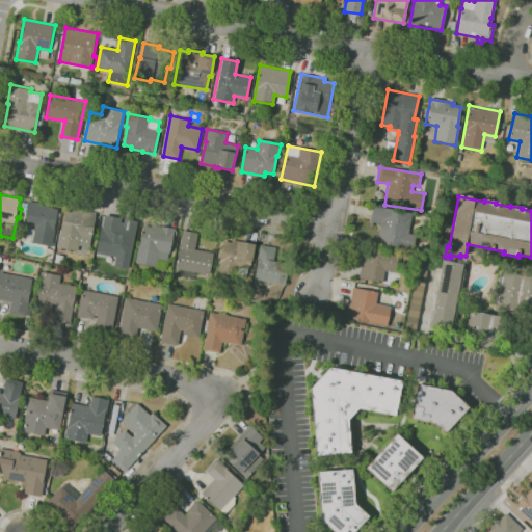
[(53,246),(32,242),(32,240),(25,239),(23,238),(22,236),(21,234),(23,224),(24,224),(26,212),(21,211),(23,201),(28,202),(28,201),(51,205),(50,207),(58,209),(58,212),(61,213),(59,221),(56,221),(55,228),(56,229),(53,246)]
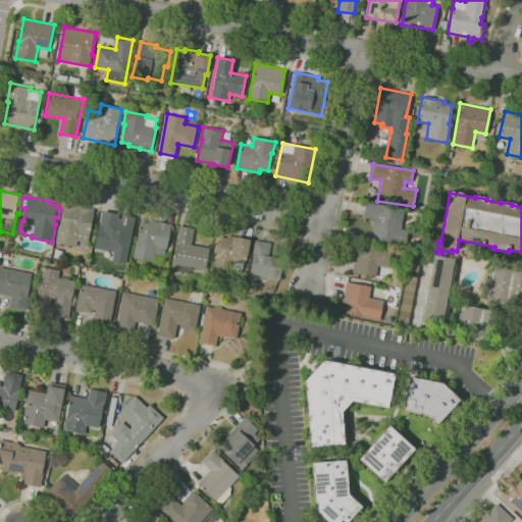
[(405,246),(369,238),(373,220),(363,218),(366,202),(404,210),(400,229),(408,231),(405,246)]
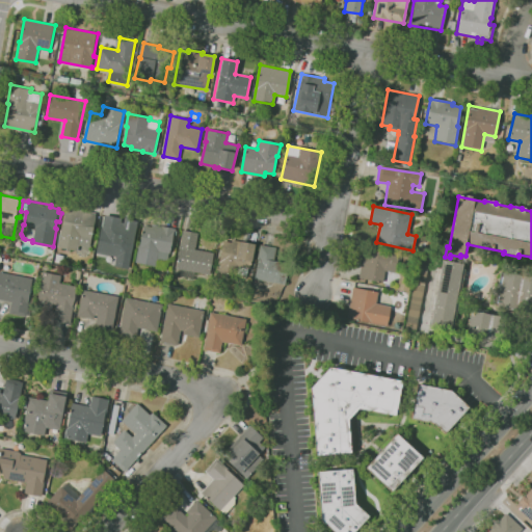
[(78,250),(57,246),(61,229),(62,229),(67,207),(97,213),(89,247),(79,245),(78,250)]
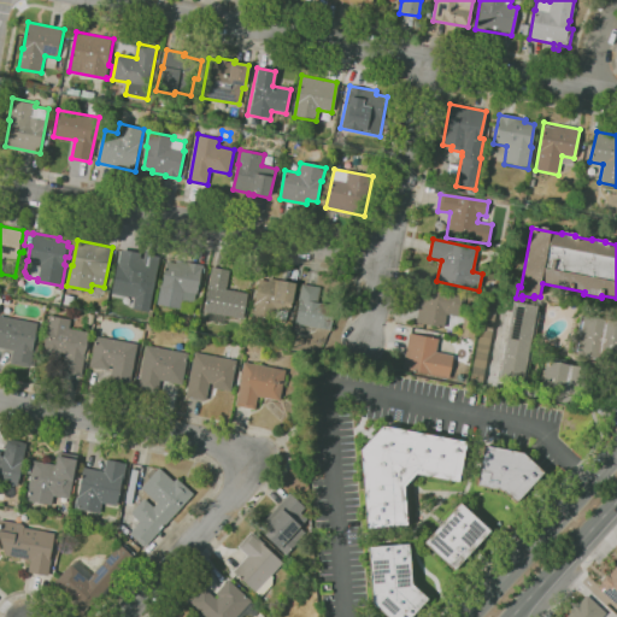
[(135,298),(112,293),(118,264),(119,264),(122,248),(159,257),(148,311),(133,309),(135,298)]
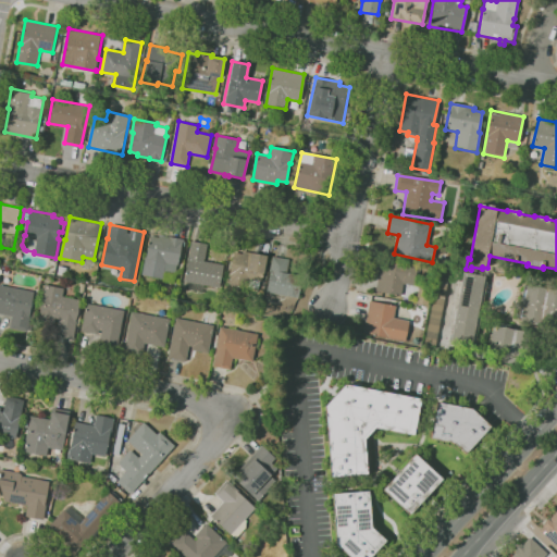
[(174,283),(163,281),(163,279),(143,274),(146,256),(147,256),(151,236),(160,237),(160,235),(170,236),(184,239),(184,240),(186,242),(185,246),(182,245),(178,265),(177,264),(174,283)]
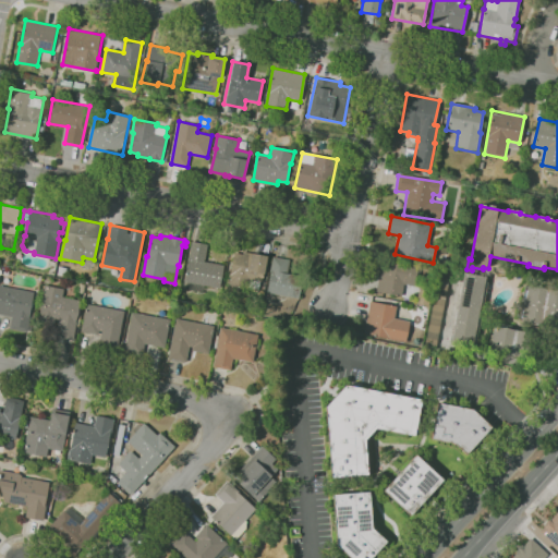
[(203,293),(182,290),(183,281),(185,281),(190,258),(189,258),(192,241),(208,244),(205,261),(226,265),(221,288),(205,284),(203,293)]
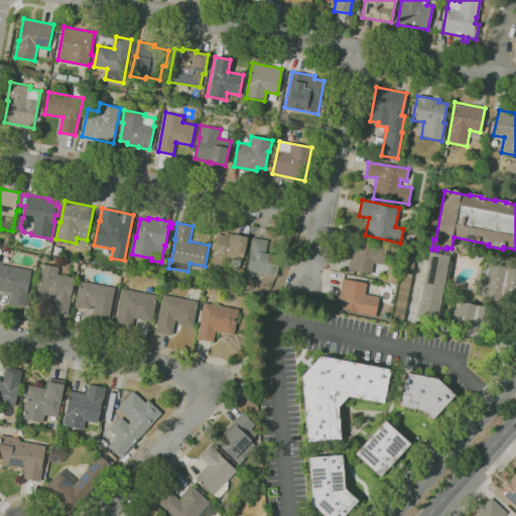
[(228,272),(210,269),(213,253),(214,253),(217,233),(226,235),(226,232),(248,236),(244,260),(231,258),(228,272)]
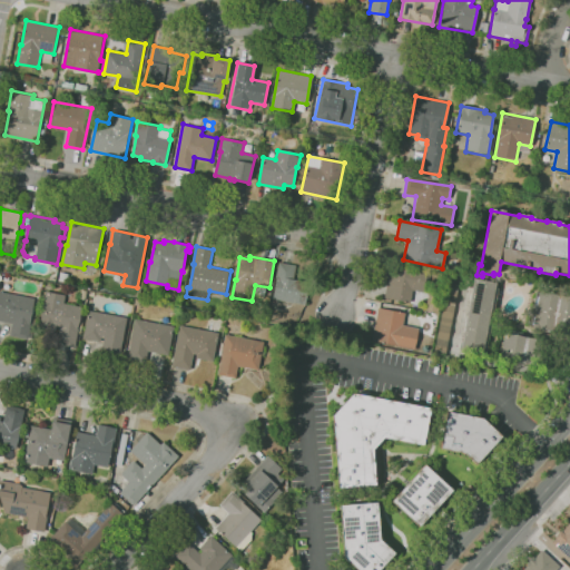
[(306,305),(273,298),(277,278),(276,277),(279,262),(296,265),(294,278),(311,282),(306,305)]
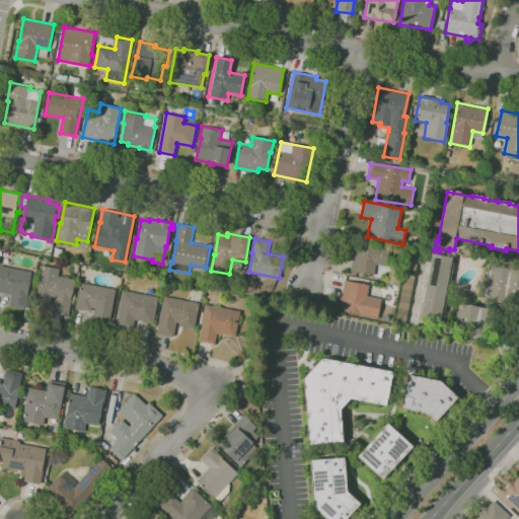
[(373,276),(349,271),(356,241),(388,248),(384,267),(376,265),(373,276)]
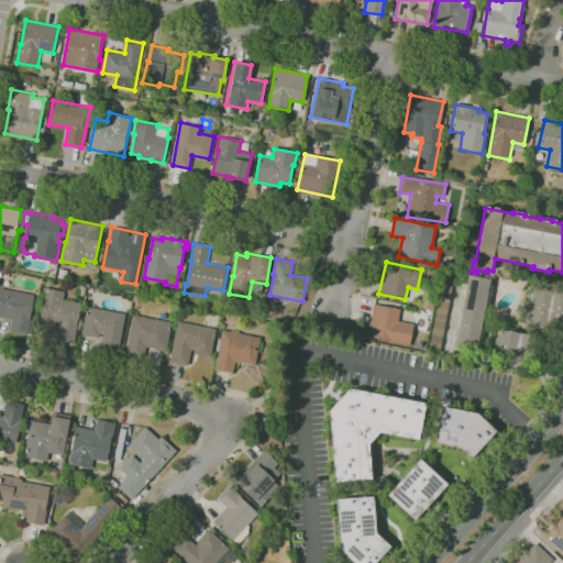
[(66,279),(58,277),(59,268),(68,271),(66,279)]
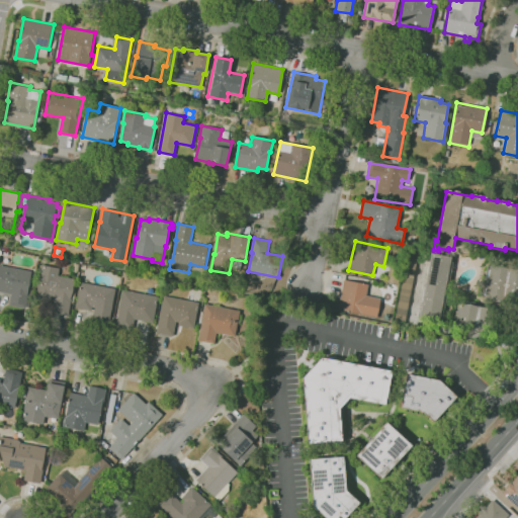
[(437,323),(418,320),(431,254),(450,258),(450,261),(452,262),(447,285),(445,285),(437,323)]
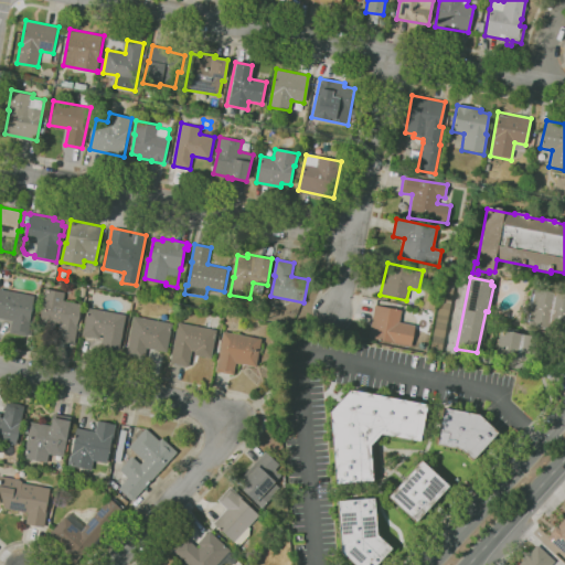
[(440,353),(428,351),(443,278),(454,280),(440,353)]
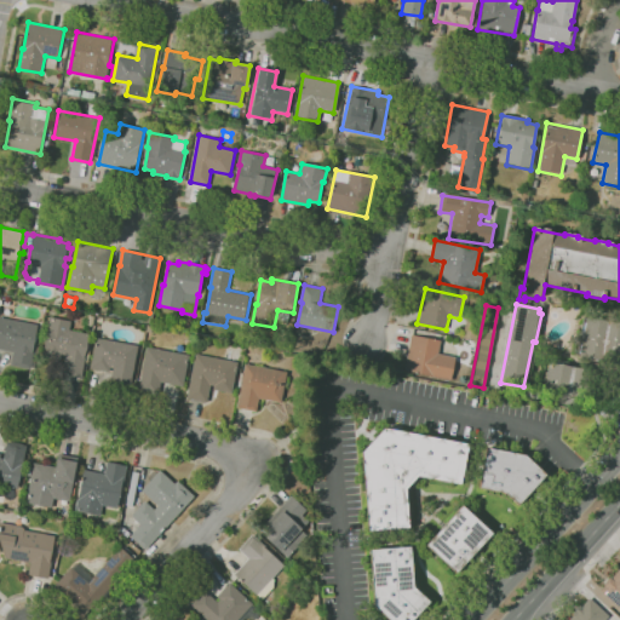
[(32,368),(11,365),(13,351),(0,349),(0,316),(38,323),(34,350),(35,350),(32,368)]
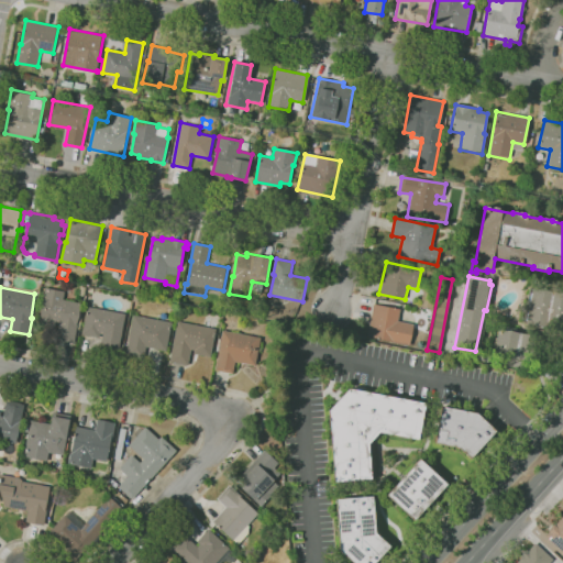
[(75,343),(56,340),(59,324),(56,323),(55,330),(39,328),(44,298),(43,298),(45,287),(65,290),(64,299),(81,302),(76,330),(77,330),(75,343)]
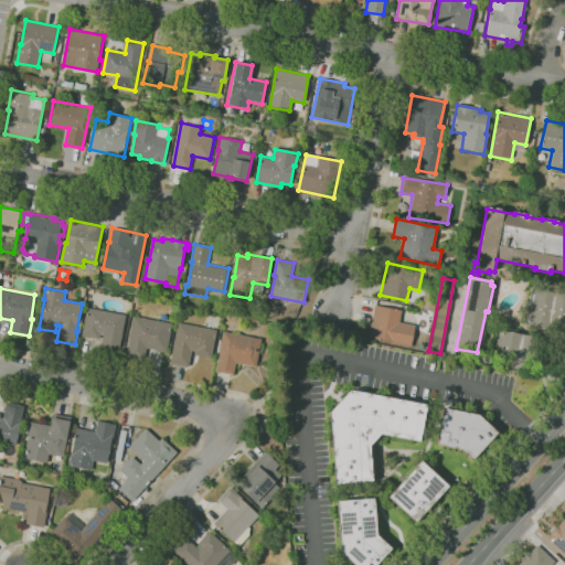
[(564,333),(528,327),(535,289),(564,296),(564,333)]
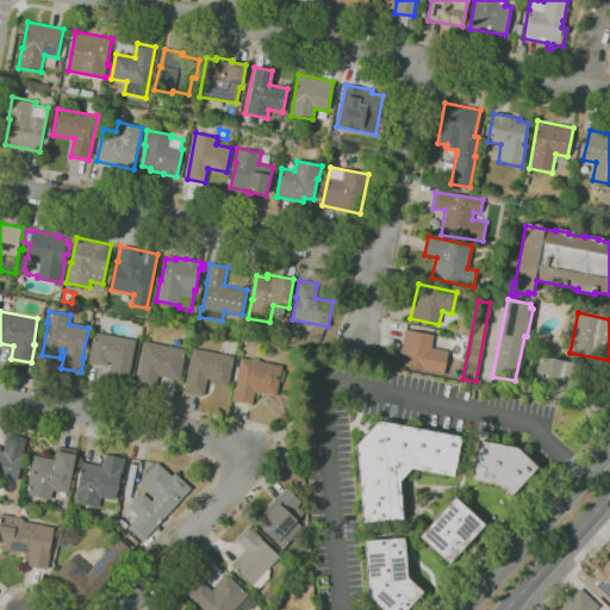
[(455,332),(458,318),(471,321),(468,336),(455,332)]
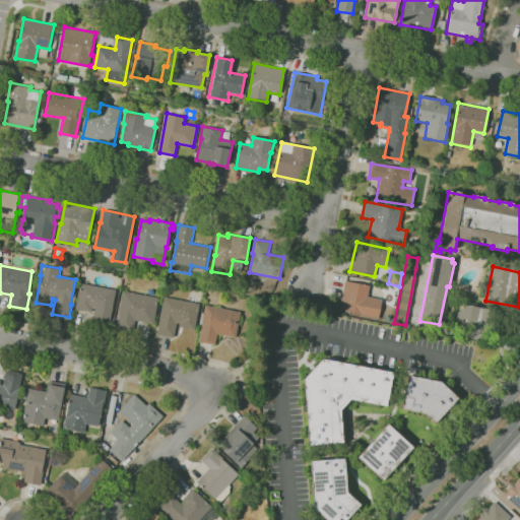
[(379,319),(362,316),(362,314),(340,310),(340,308),(345,279),(371,284),(368,297),(383,300),(379,319)]
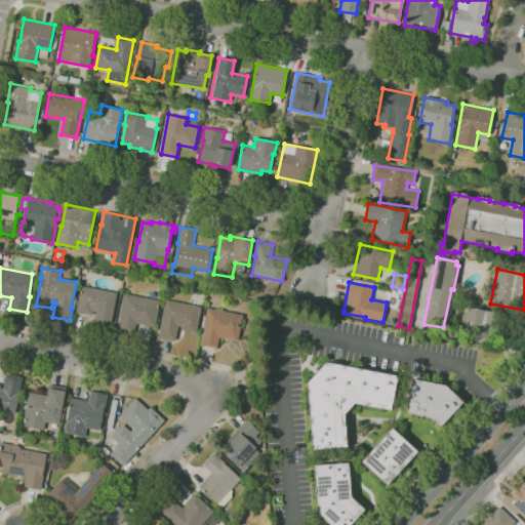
[(111,329),(93,326),(96,312),(93,312),(93,315),(77,312),(82,285),(118,292),(111,329)]
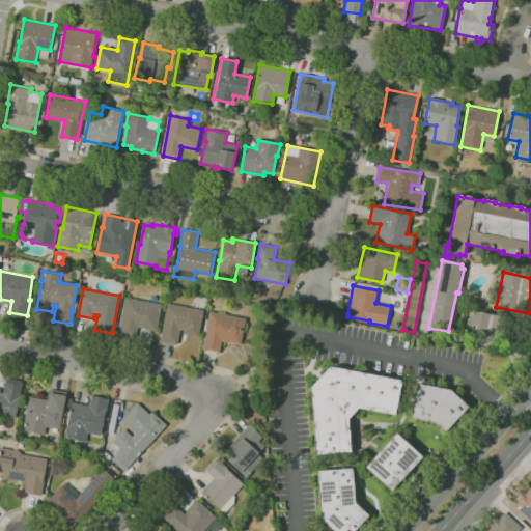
[(136,338),(119,334),(127,297),(163,304),(158,331),(138,327),(136,338)]
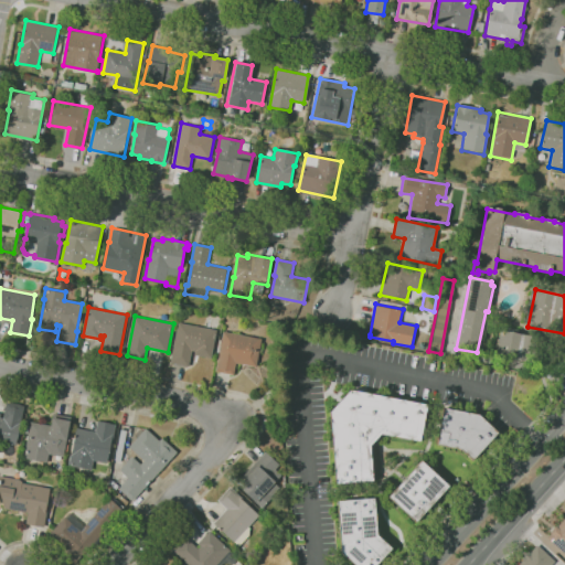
[(189,366),(171,363),(179,322),(217,330),(212,358),(195,354),(195,351),(192,350),(189,366)]
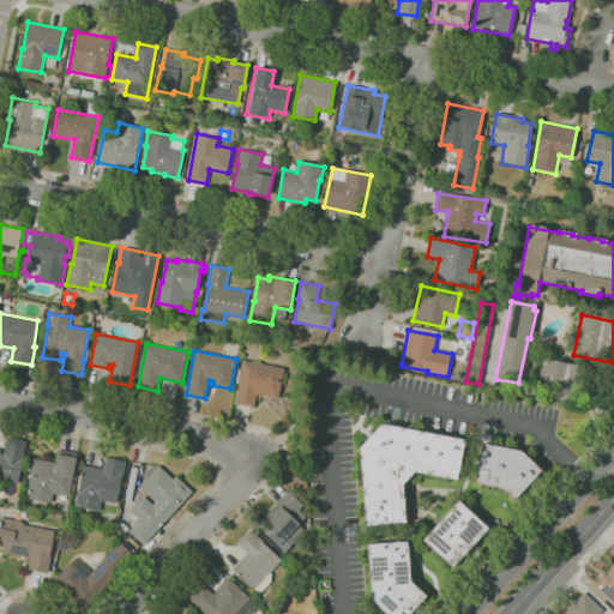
[(584,396),(537,387),(542,359),(546,359),(546,355),(563,359),(563,363),(590,368),(584,396)]
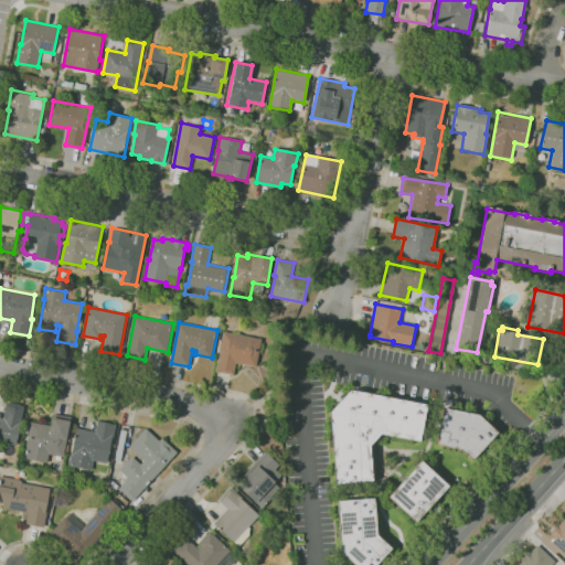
[(234,375),(216,372),(220,353),(217,353),(220,339),(222,339),(224,331),(263,338),(257,366),(236,363),(234,375)]
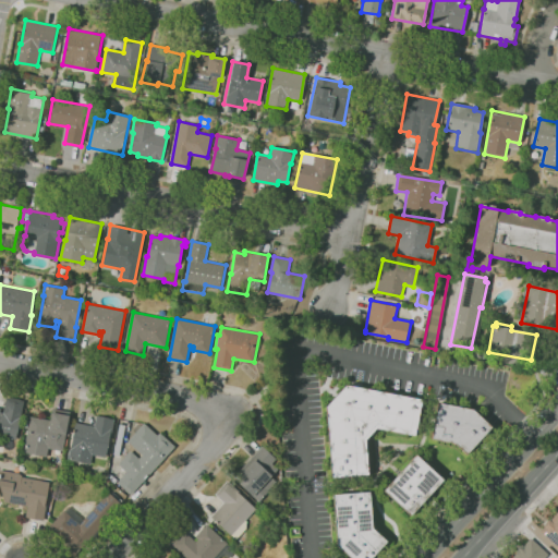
[(334,477),(326,407),(347,385),(422,399),(415,436),(377,428),(366,439),(370,474),(334,477)]
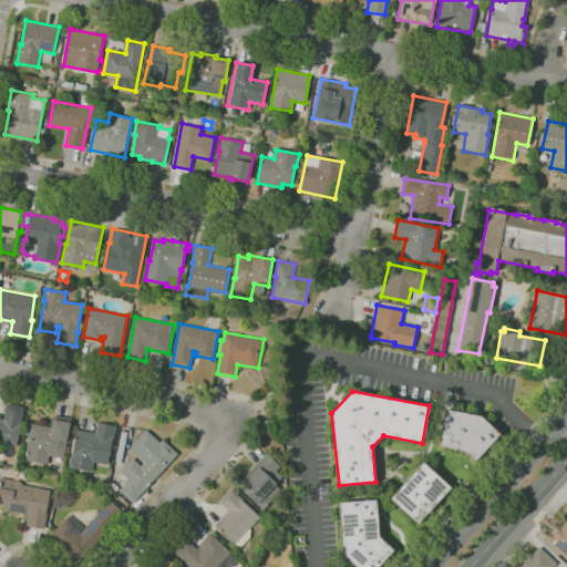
[(0,413),(1,414),(0,419),(4,420),(7,403),(11,404),(11,403),(21,405),(21,406),(24,406),(21,425),(17,446),(0,443),(0,413)]
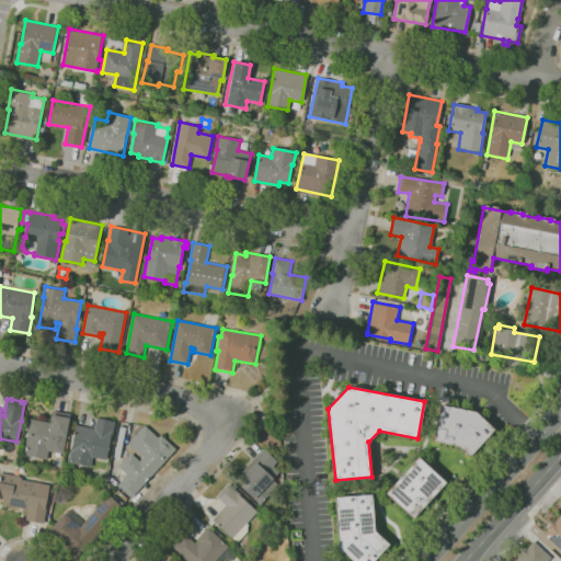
[(476,411),(495,428),(470,457),(458,446),(434,442),(442,404),(476,411)]
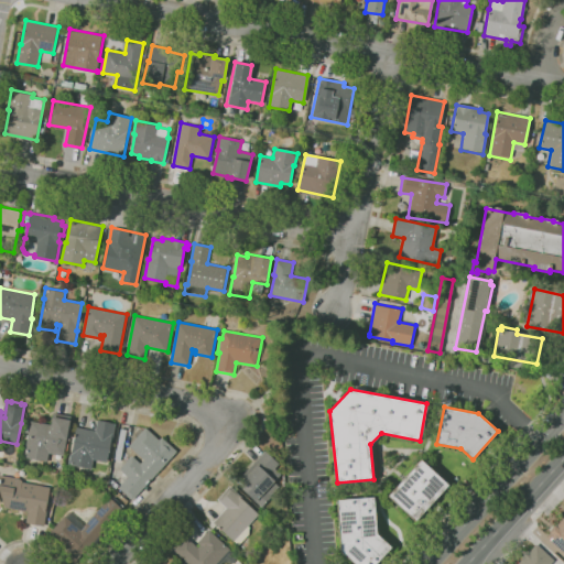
[(49,462),(24,457),(29,432),(23,431),(25,422),(29,422),(28,425),(31,425),(31,421),(52,424),(54,412),(72,415),(64,456),(50,453),(49,462)]
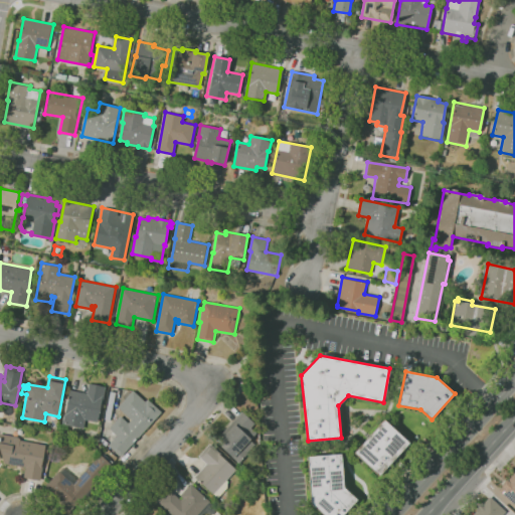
[(83,428),(63,424),(70,390),(88,393),(90,383),(106,386),(104,400),(103,400),(99,421),(86,419),(83,428)]
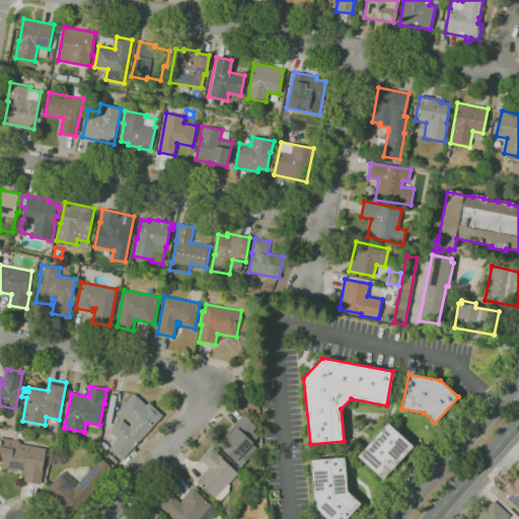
[(122,460),(109,448),(119,439),(110,432),(122,420),(130,427),(133,423),(120,410),(135,393),(147,405),(149,402),(163,415),(154,425),(122,460)]
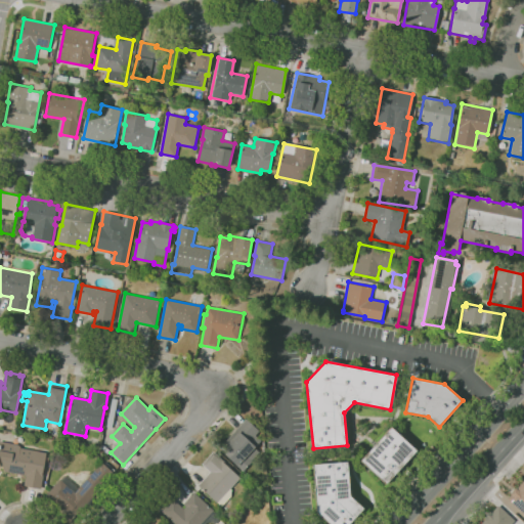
[(113,428),(107,427),(113,398),(118,399),(113,428)]
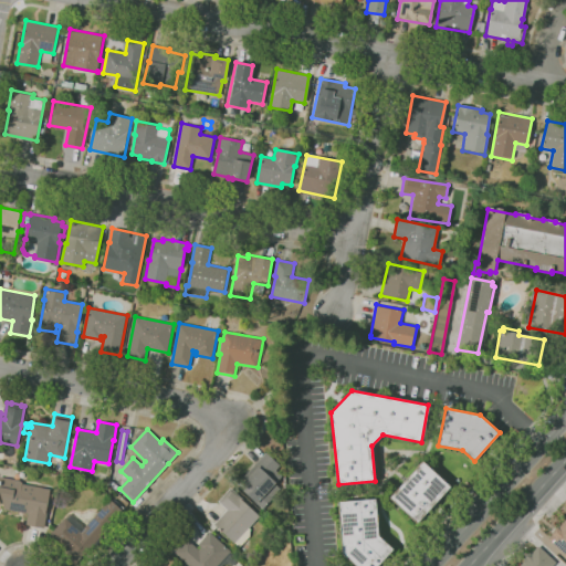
[(263,510),(254,502),(255,501),(240,486),(247,479),(244,477),(266,452),(281,464),(276,470),(282,475),(275,483),(281,488),(272,498),(273,499),(263,510)]
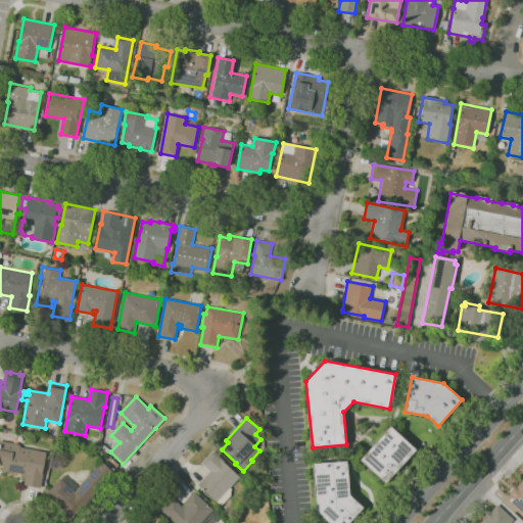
[(386,483),(360,460),(391,426),(417,449),(386,483)]
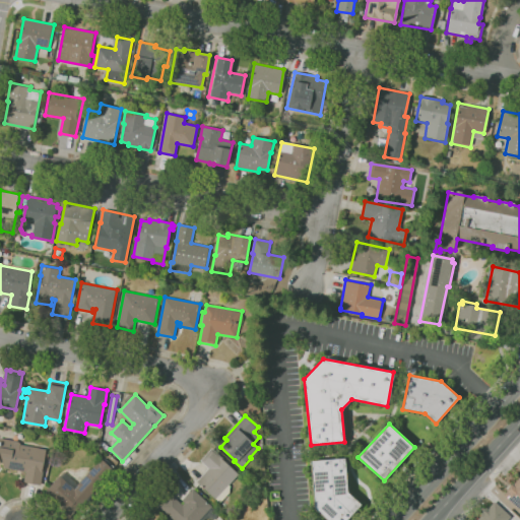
[(41,485),(24,481),(25,471),(5,468),(0,450),(0,438),(18,441),(21,443),(21,444),(47,449),(43,469),(44,470),(41,485)]
